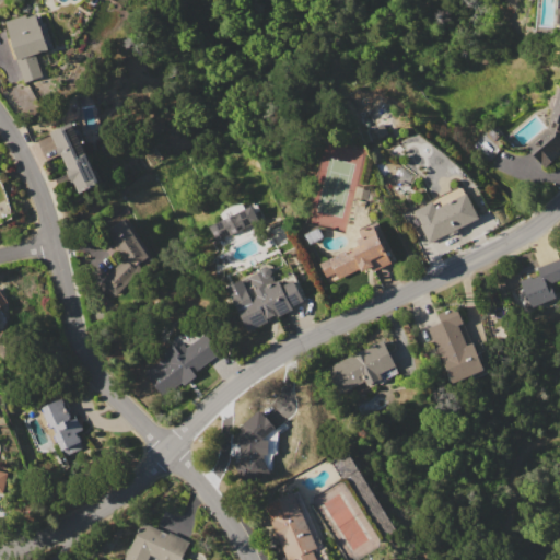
[(6,21),(26,14),(27,16),(37,13),(49,48),(35,53),(44,77),(25,83),(16,59),(14,59),(8,38),(11,37),(6,21)]
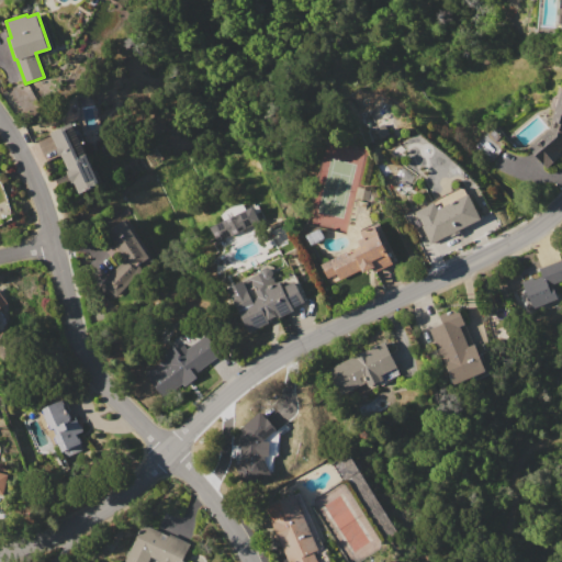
[(561,90),(561,146),(558,150),(561,155),(546,166),(531,146),(534,144),(532,143),(541,136),(541,138),(549,132),(561,90)]
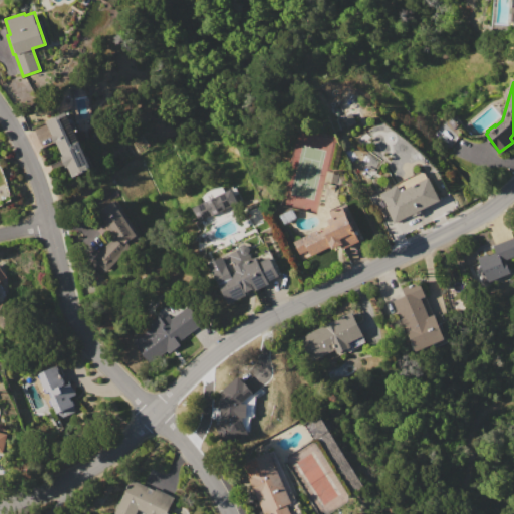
[(66,111),(91,168),(72,176),(68,167),(66,168),(60,155),(62,155),(56,142),(54,143),(51,136),(53,135),(47,120),(66,111)]
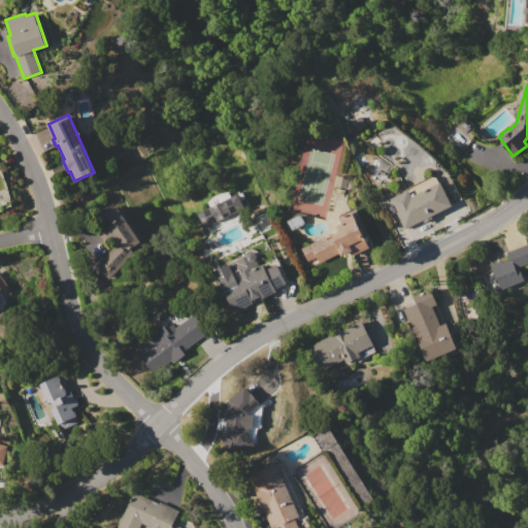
[(389,198),(407,189),(411,196),(440,182),(452,205),(431,216),(432,219),(423,223),(421,221),(404,229),(389,198)]
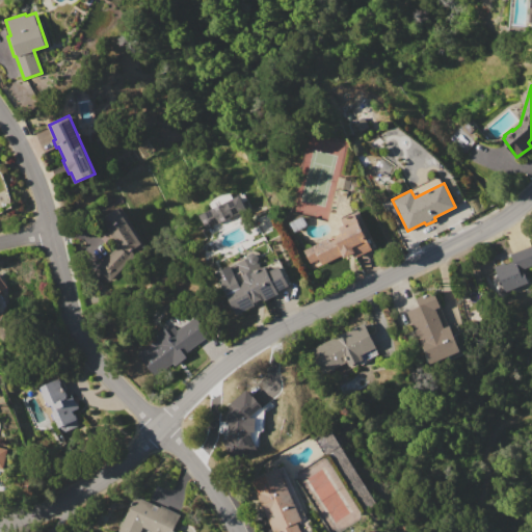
[(240,194),(232,197),(230,191),(208,201),(211,208),(198,213),(205,228),(246,210),(240,194)]
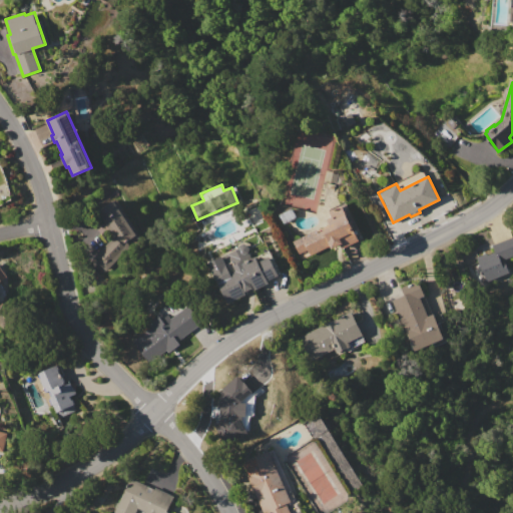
[(93,258),(114,235),(106,221),(104,223),(96,210),(113,199),(138,238),(128,244),(105,270),(93,258)]
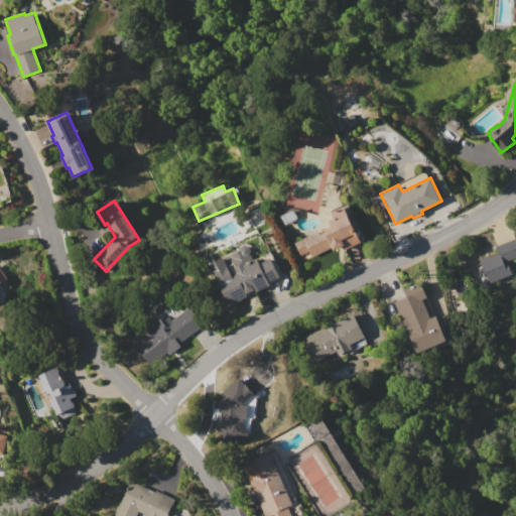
[(295,242),(319,230),(320,233),(333,228),(329,220),(334,218),(331,212),(345,206),(361,242),(343,250),(341,246),(333,249),(332,247),(312,256),(309,250),(301,254),(295,242)]
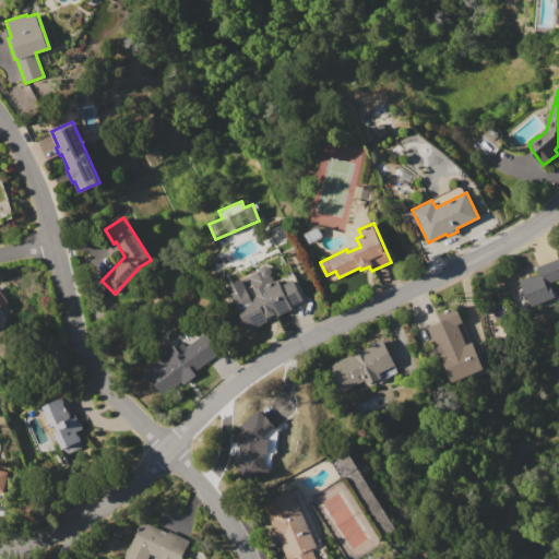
[(522,276),(524,302),(552,300),(551,277),(558,276),(558,259),(536,262),(537,275),(522,276)]
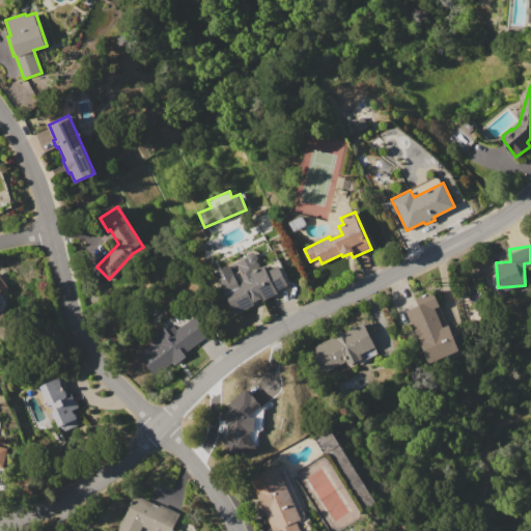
[(216,271),(225,267),(248,256),(247,254),(255,250),(259,259),(257,260),(260,267),(266,264),(268,271),(280,264),(288,284),(277,289),(278,294),(263,300),(262,297),(253,301),(255,305),(235,314),(216,271)]
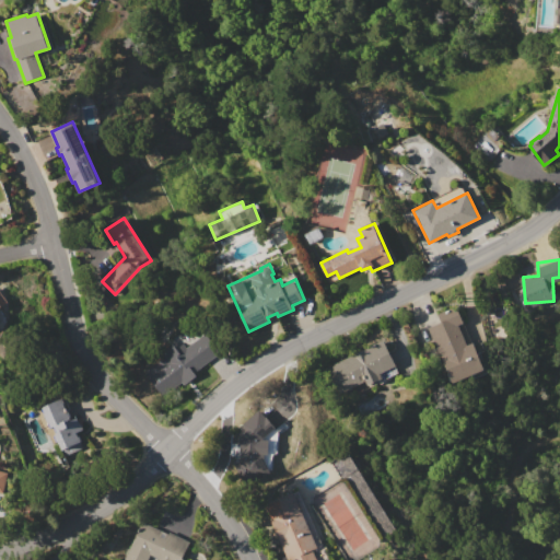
[(0,290),(9,301),(0,308),(9,319),(0,337),(0,290)]
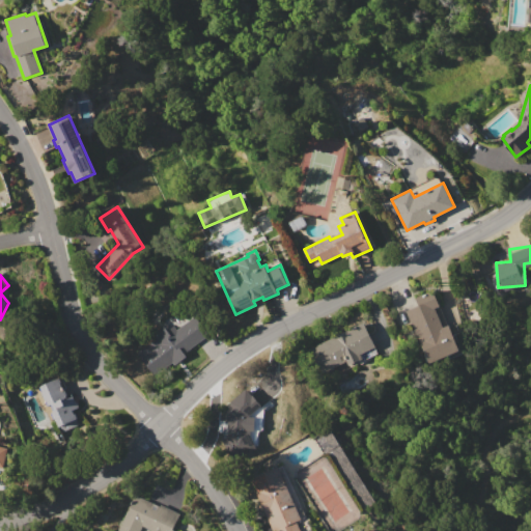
[(406,309),(418,305),(414,297),(432,289),(447,325),(448,324),(459,350),(425,364),(417,343),(420,342),(406,309)]
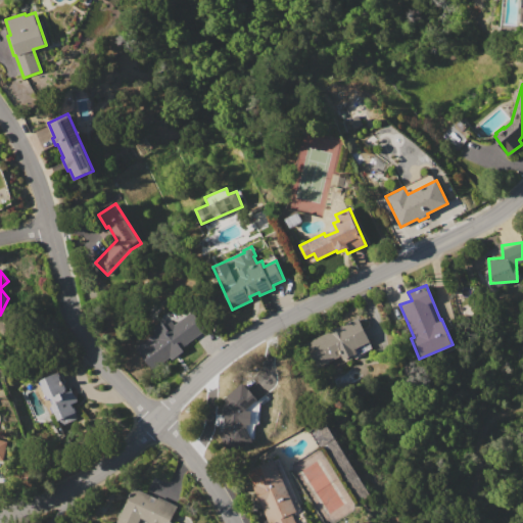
[(137,349),(154,337),(148,329),(169,314),(175,322),(192,310),(207,330),(190,342),(193,346),(173,362),(170,358),(152,370),(137,349)]
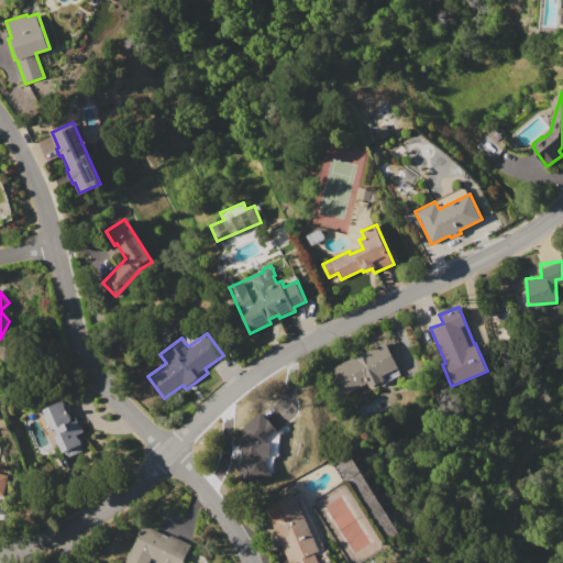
[(385,341),(401,373),(395,376),(396,379),(383,386),(382,383),(371,388),(367,382),(342,394),(329,368),(385,341)]
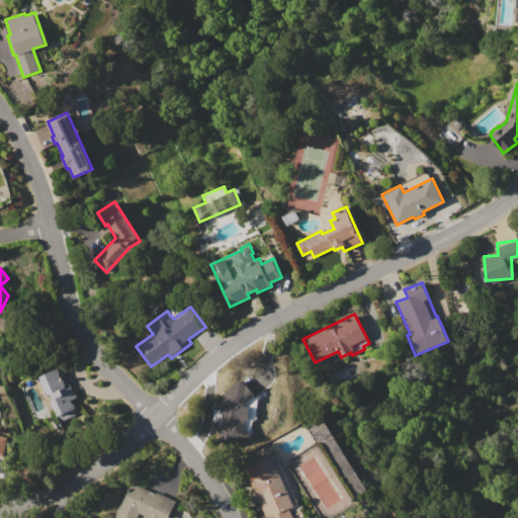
[(37,376),(58,368),(65,387),(71,385),(73,392),(75,392),(77,398),(70,400),(71,403),(73,403),(75,408),(74,409),(75,411),(58,418),(54,408),(52,409),(44,390),(42,391),(37,376)]
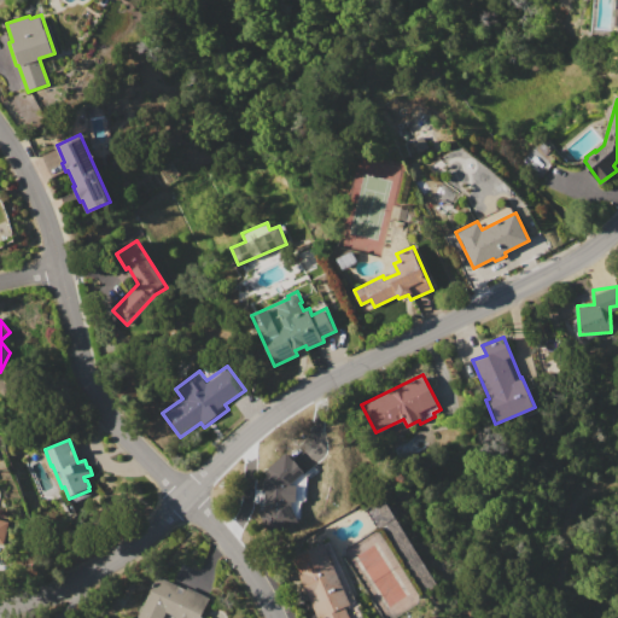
[(285,450),(293,459),(295,458),(305,470),(290,484),(299,485),(297,501),(290,500),(289,505),(287,505),(297,522),(275,532),(262,506),(264,501),(267,487),(257,476),(285,450)]
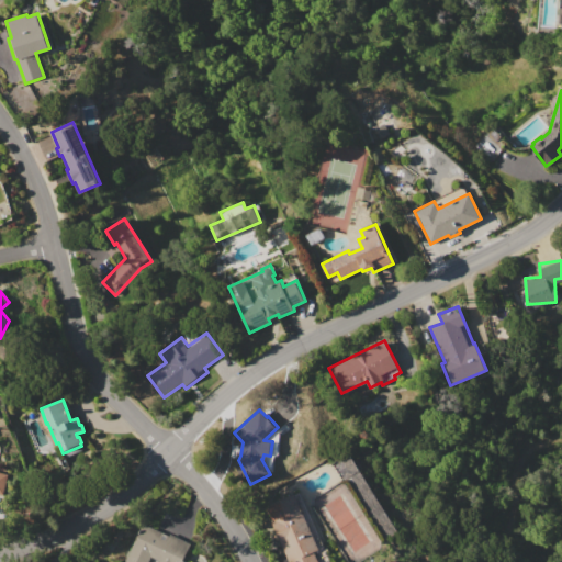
[(293,492),(319,550),(315,551),(318,561),(289,561),(289,560),(288,561),(263,505),(293,492)]
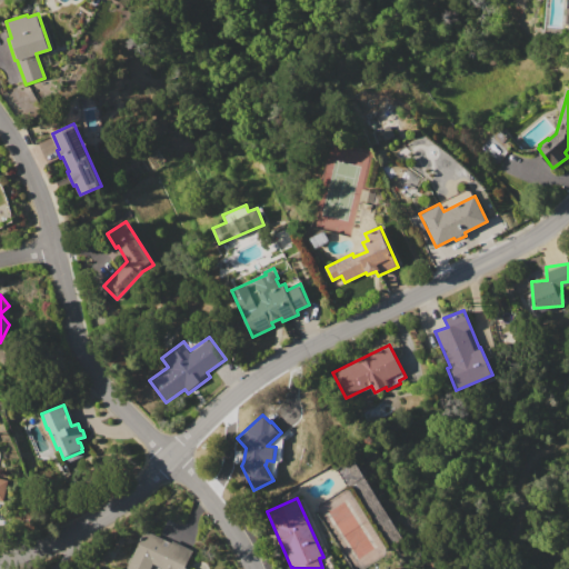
[(126,568),(145,531),(170,543),(172,540),(193,550),(185,568),(161,568),(162,568),(153,563),(150,568),(126,568)]
